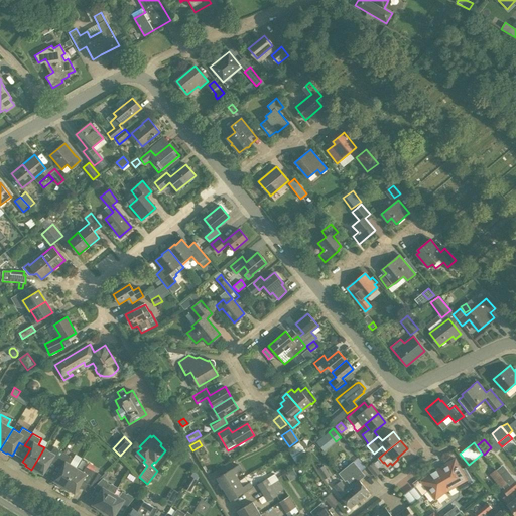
[(306,454),(303,448),(301,445),(289,453),(294,462),(306,454)]
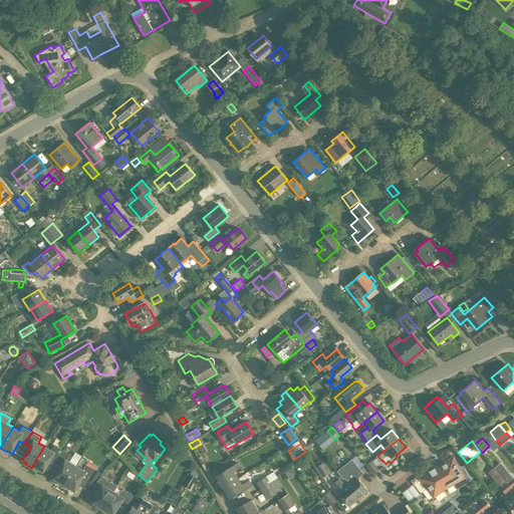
[(51,450),(44,446),(31,468),(37,471),(38,470),(43,473),(51,460),(56,463),(63,451),(54,445),(51,450)]
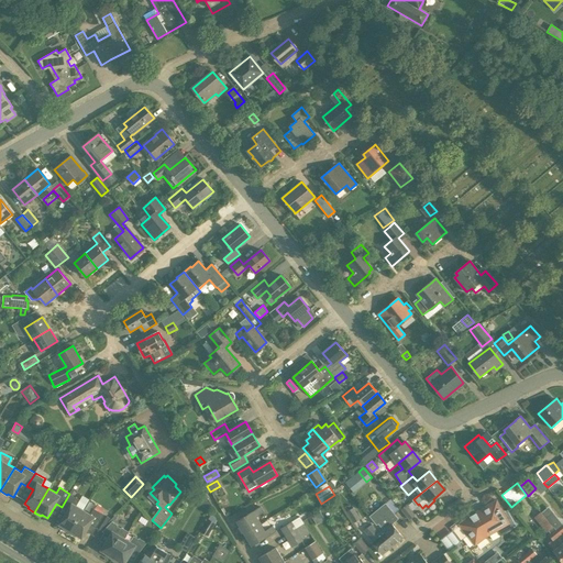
[(79,499),(69,494),(62,507),(67,510),(58,525),(64,528),(63,529),(69,533),(84,509),(76,506),(79,499)]
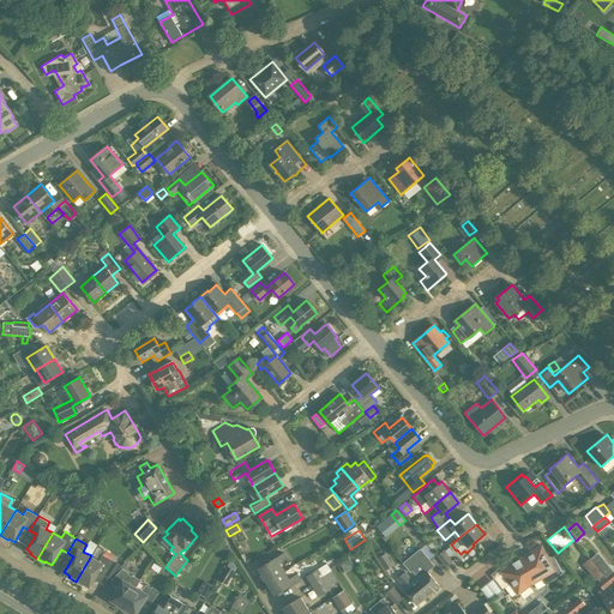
[(444,548),(451,559),(456,555),(450,545),(444,548)]
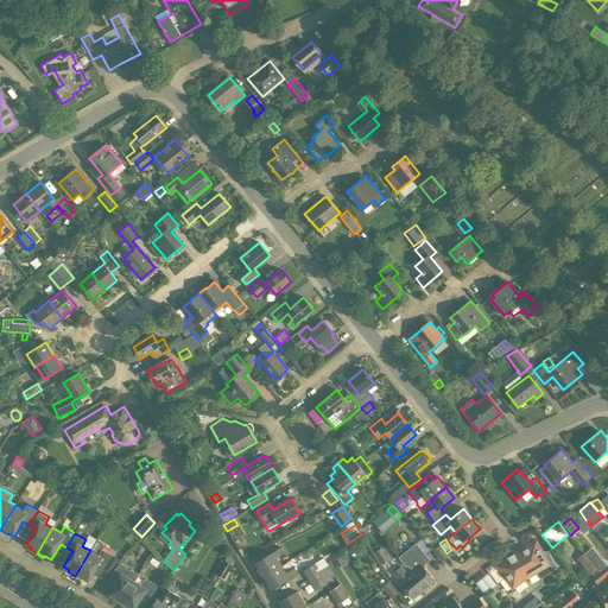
[(513,588),(524,580),(536,572),(539,578),(552,570),(537,542),(507,558),(496,567),(513,588)]
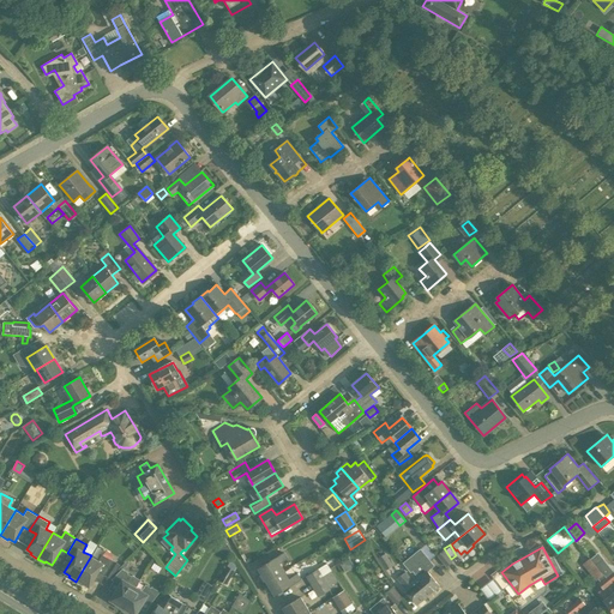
[(410,573),(413,572),(417,578),(419,578),(426,587),(419,591),(425,599),(439,587),(427,572),(434,566),(420,549),(403,564),(410,573)]
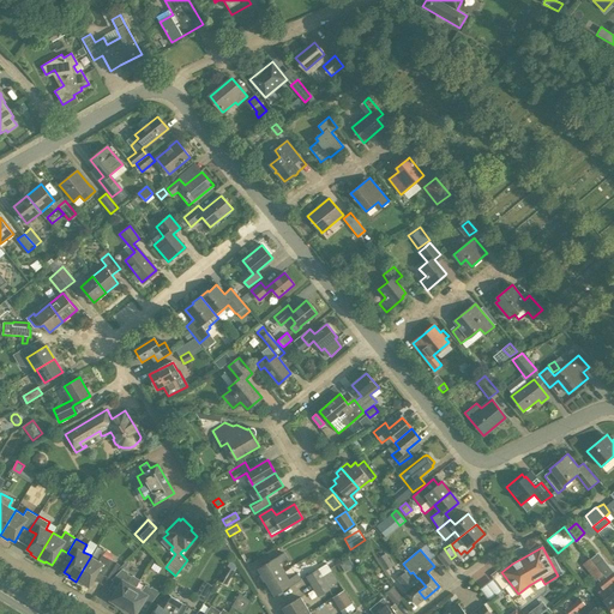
[(444,551),(437,555),(446,567),(452,563),(444,551)]
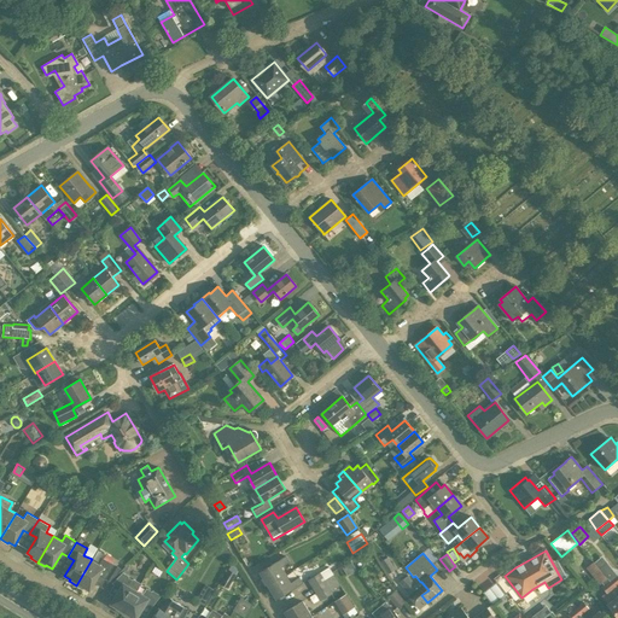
[(260,572),(268,586),(286,575),(281,567),(290,563),(286,557),(260,572)]
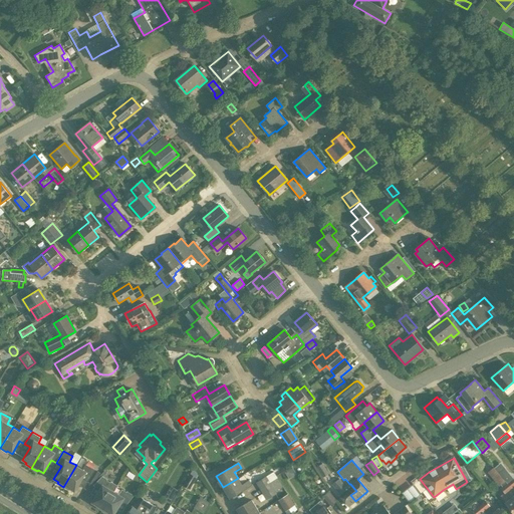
[(322,463),(316,467),(323,477),(329,474),(322,463)]
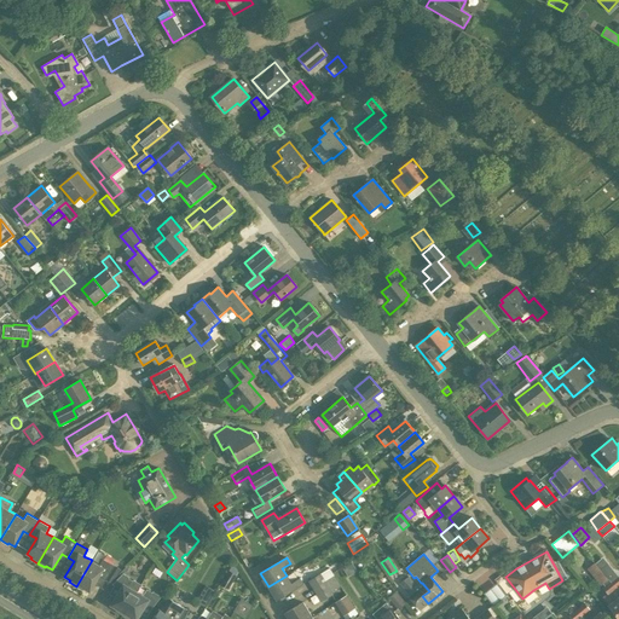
[(99,565),(92,560),(76,586),(84,591),(85,589),(90,593),(99,577),(105,580),(115,566),(103,559),(99,565)]
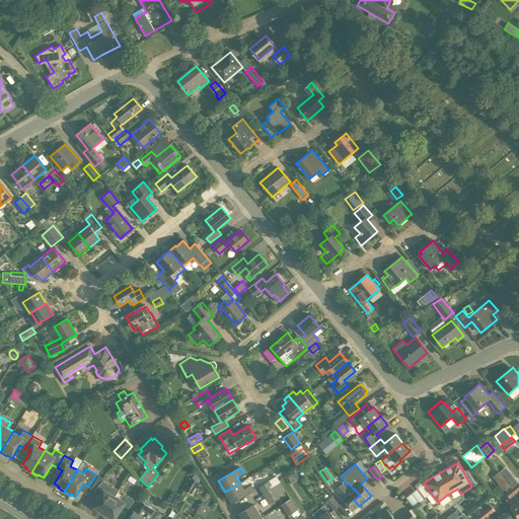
[(509,471),(503,477),(505,480),(507,482),(512,489),(516,494),(518,491),(518,484),(509,471)]
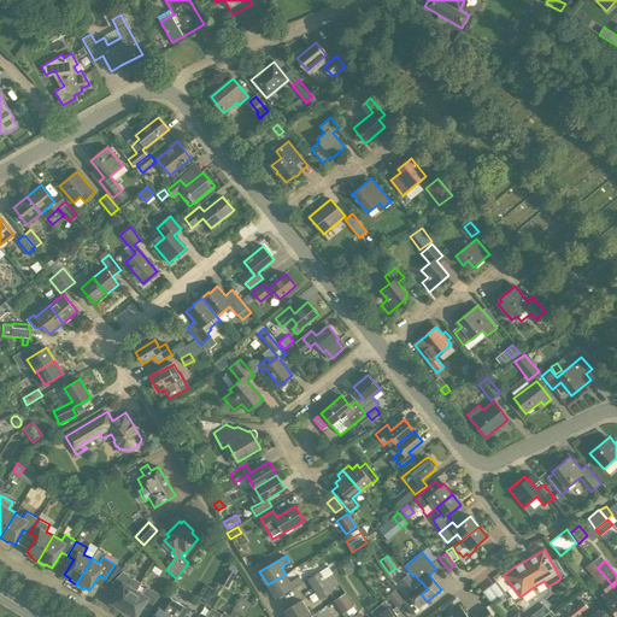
[(319,571),(306,580),(311,586),(324,579),(333,574),(328,566),(319,571)]
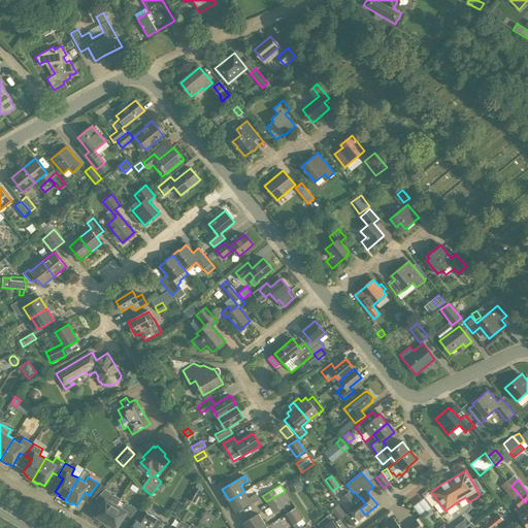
[(188,499),(195,503),(201,491),(195,488),(188,499)]
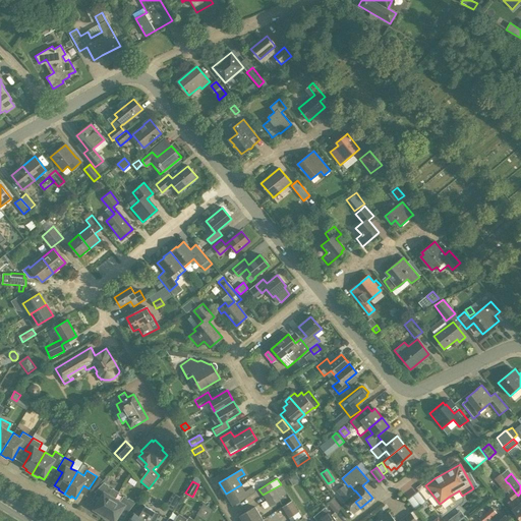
[(507,482),(504,485),(508,491),(510,494),(508,495),(512,500),(518,496),(514,490),(509,483),(507,482)]
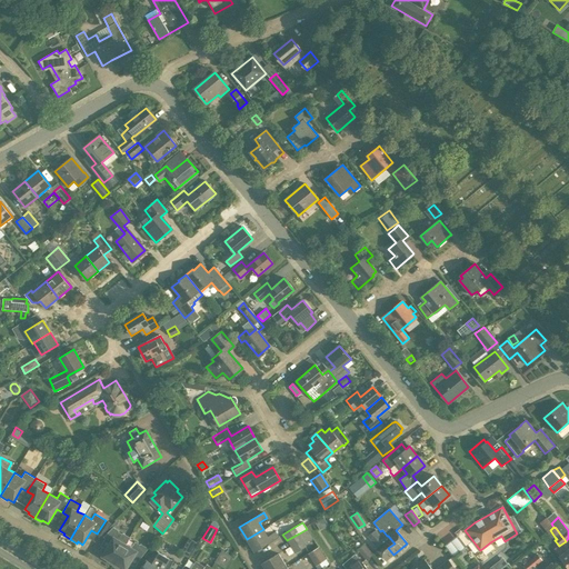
[(107,549),(102,556),(108,560),(107,561),(112,566),(126,545),(129,538),(123,533),(122,535),(118,531),(119,531),(113,528),(103,537),(106,538),(111,541),(107,549)]
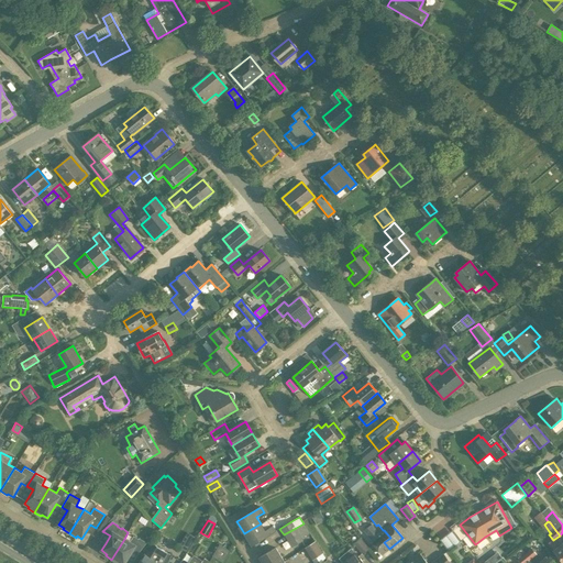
[(265,531),(261,523),(244,533),(252,545),(275,531),(272,527),(265,531)]
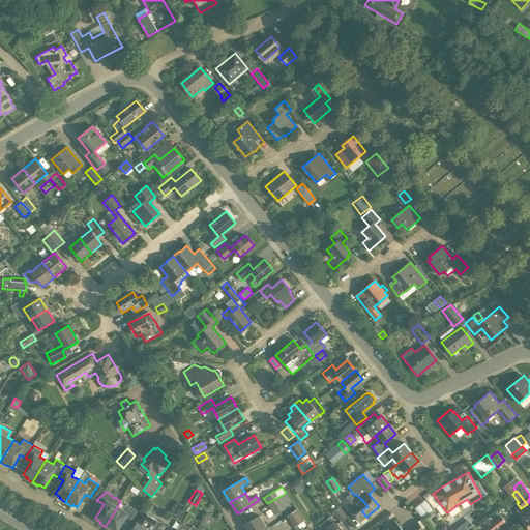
[(278,497),(267,503),(274,516),(286,508),(284,506),(291,501),(286,493),(278,497)]
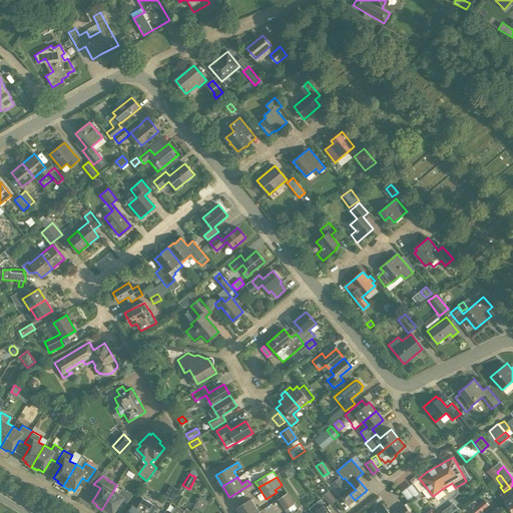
[(338,493),(349,505),(355,500),(350,494),(356,490),(350,483),(349,483),(345,487),(338,478),(332,484),(339,492),(338,493)]
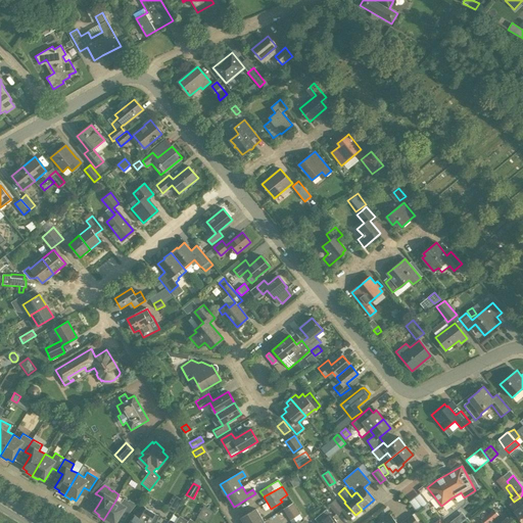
[(174,511),(181,498),(174,495),(168,507),(174,511)]
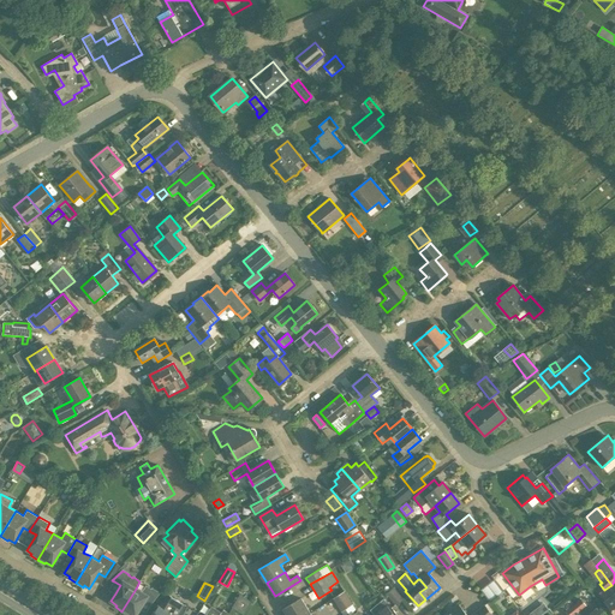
[(604,590),(602,596),(605,602),(614,613),(614,589),(611,585),(604,590)]
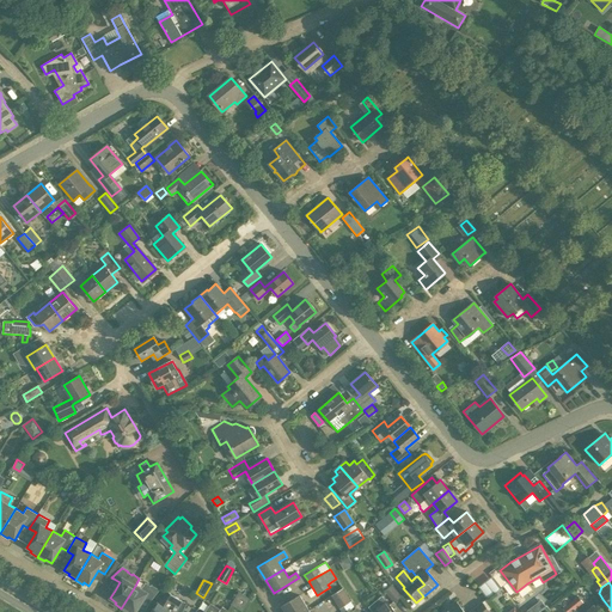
[(135,586),(121,609),(128,611),(129,610),(132,611),(135,611),(145,598),(151,601),(159,591),(151,586),(151,587),(145,583),(141,589),(135,586)]
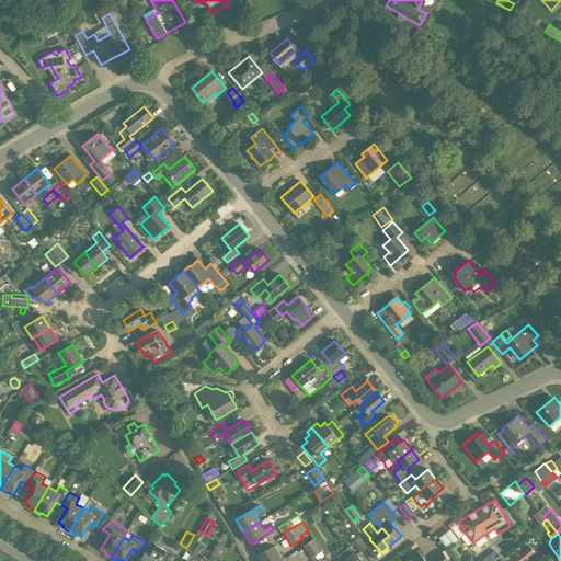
[(367,547),(358,537),(353,541),(362,552),(367,547)]
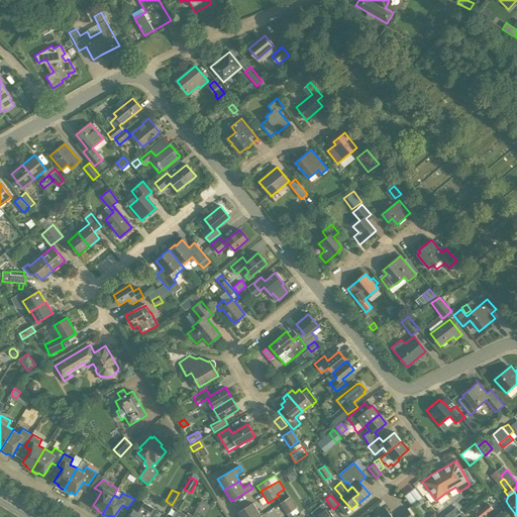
[(292,512),(294,516),(297,515),(299,513),(292,500),(291,501),(289,498),(280,504),(287,515),(292,512)]
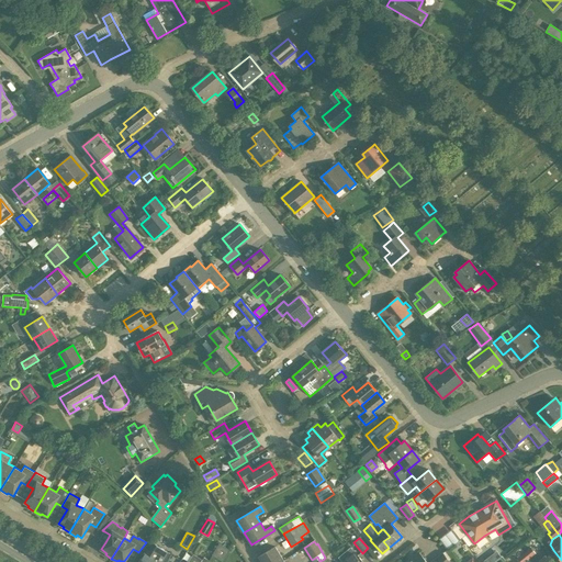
[(166,561),(171,554),(154,544),(147,554),(145,553),(139,561),(166,561)]
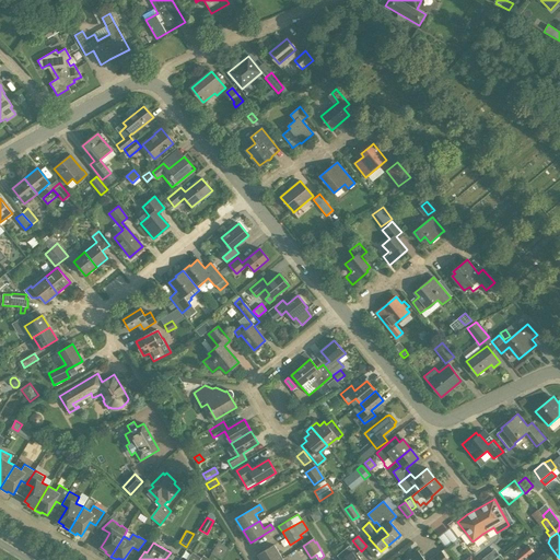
[(212,552),(221,559),(228,548),(219,543),(212,552)]
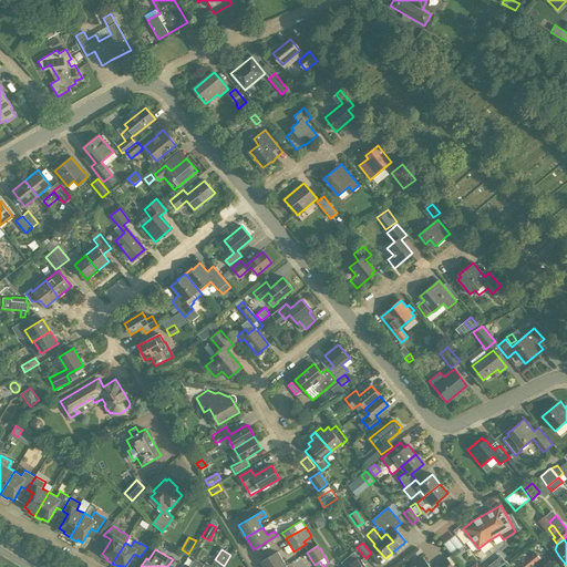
[(260,563),(263,566),(284,566),(286,566),(277,552),(260,563)]
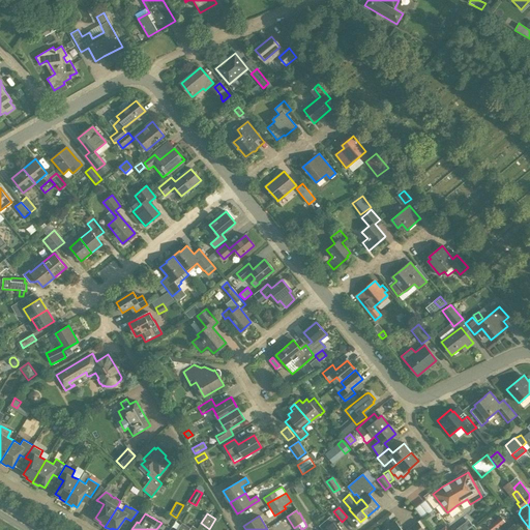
[(319,526),(321,529),(341,529),(330,517),(319,526)]
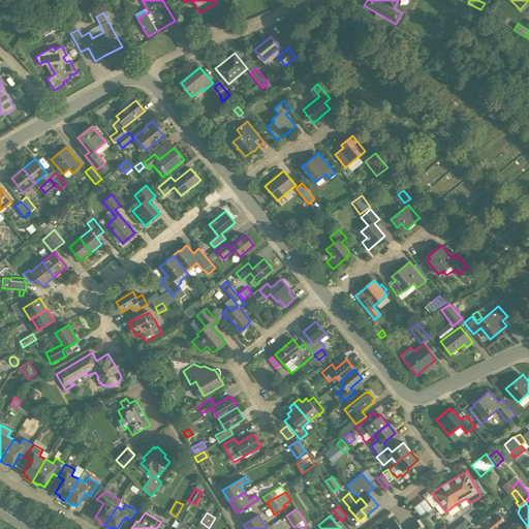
[(500,516),(493,522),(498,527),(504,521),(500,516)]
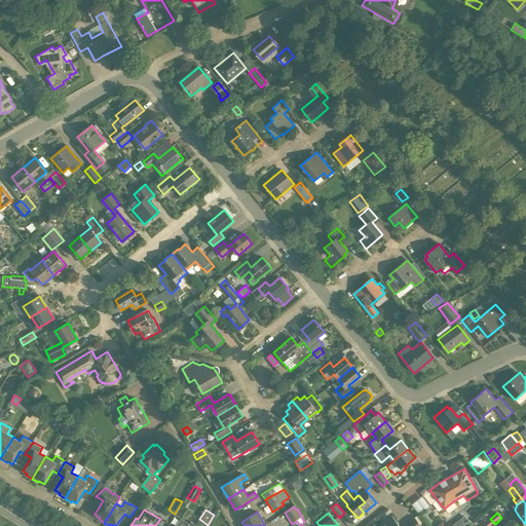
[(444,525),(442,522),(436,525),(460,525),(468,520),(464,515),(453,524),(454,525),(444,525)]
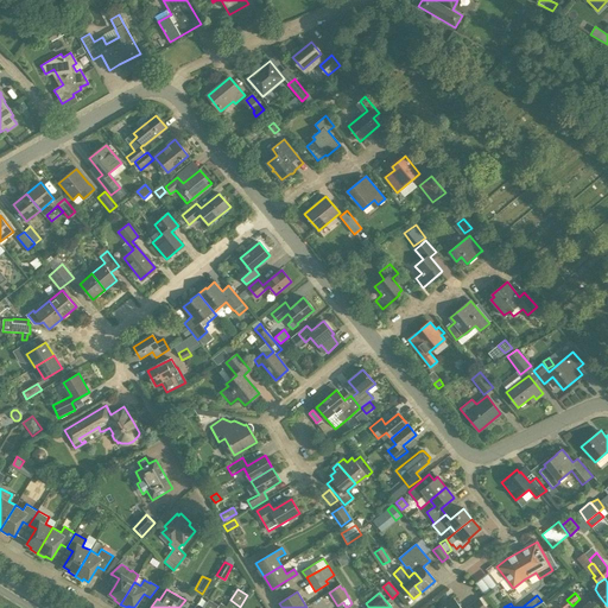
[(486,607),(479,597),(466,607),(461,607),(454,600),(443,607),(441,607),(439,607),(486,607)]
